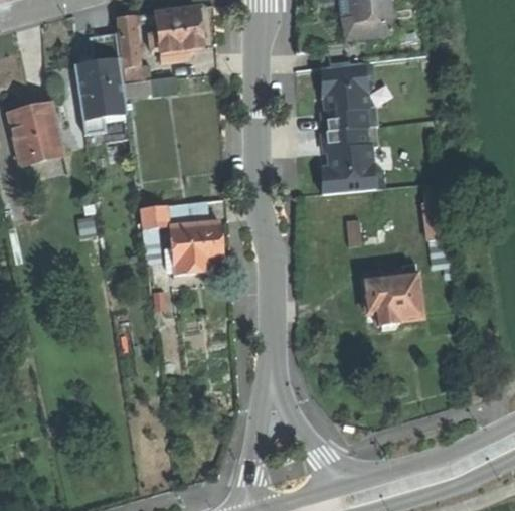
[(339,0),(339,1),(341,22),(344,22),(344,24),(390,19),(388,0),(339,0)]
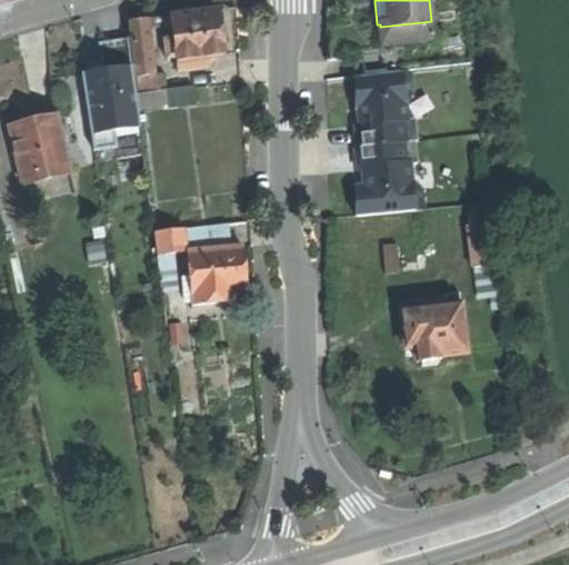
[(216,8),(170,15),(173,37),(176,57),(177,60),(203,56),(223,52),(220,32),(216,8)]
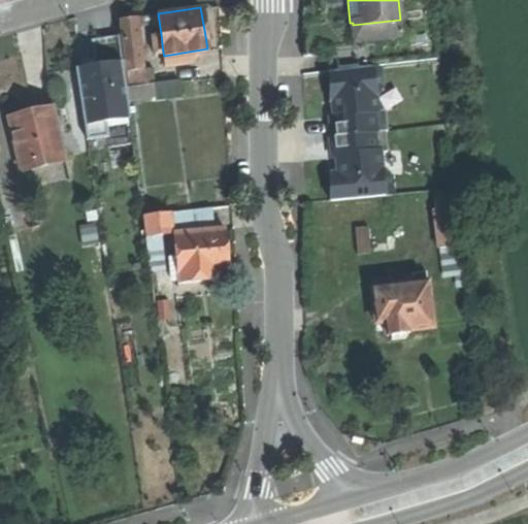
[(144,15),(136,17),(137,26),(145,25),(144,15)]
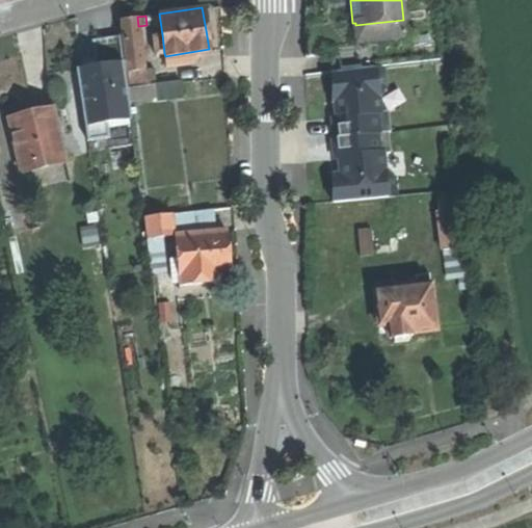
[(137,17),(122,19),(128,70),(143,68),(138,26),(137,17)]
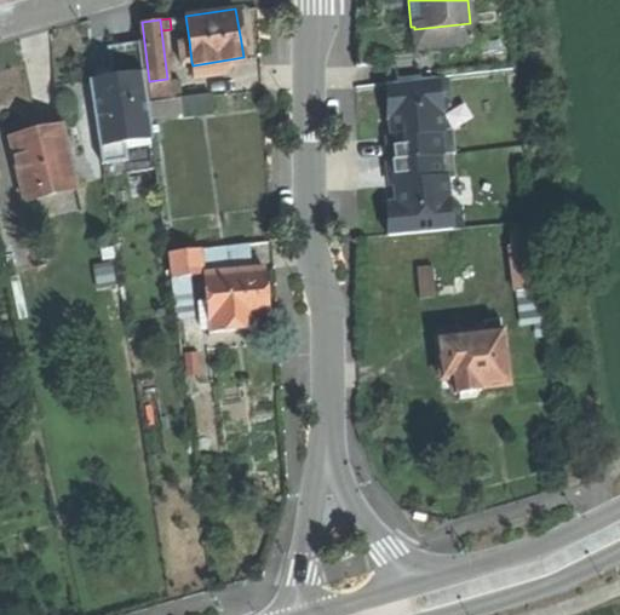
[(470,23),(414,29),(417,50),(472,42),(470,23)]
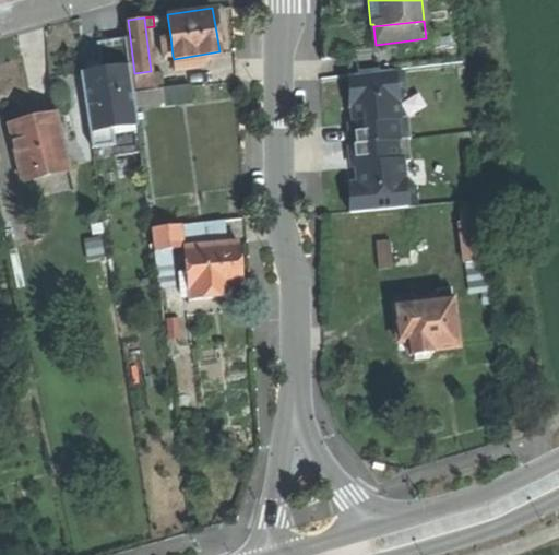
[(79,71),(91,146),(115,142),(114,126),(138,122),(127,35),(107,38),(96,39),(100,68),(79,71)]
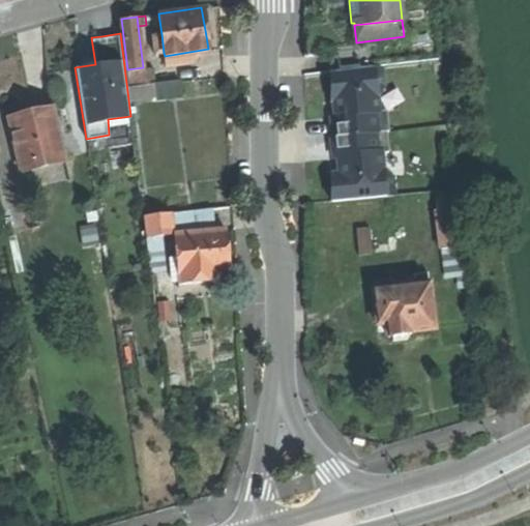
[(162,34),(152,36),(154,54),(164,53),(162,34)]
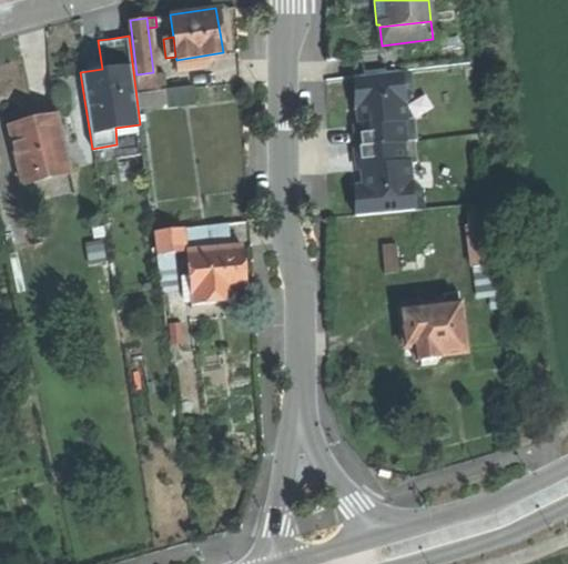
[(354,54),(356,74),(396,70),(394,50),(354,54)]
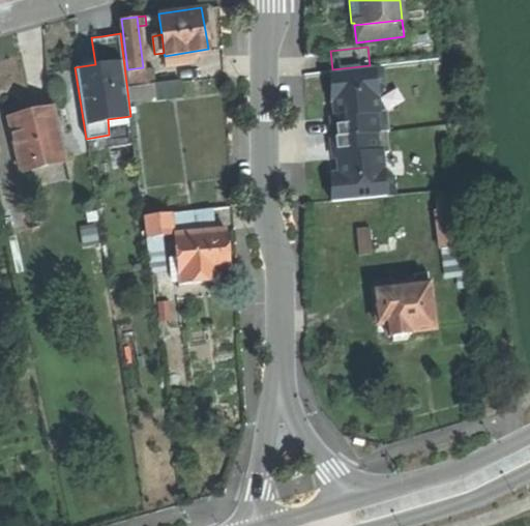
[(189,52),(165,56),(166,66),(192,62),(189,52)]
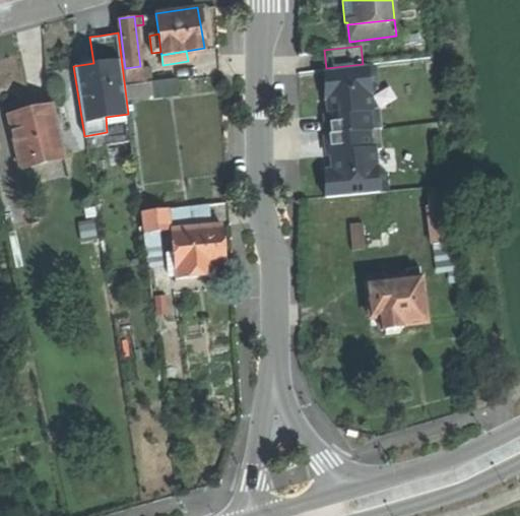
[(326,113),(328,132),(380,127),(382,126),(380,107),(372,108),(370,91),(377,83),(375,63),(363,64),(326,68),(325,97),(328,95),(329,105),(329,112),(326,113)]
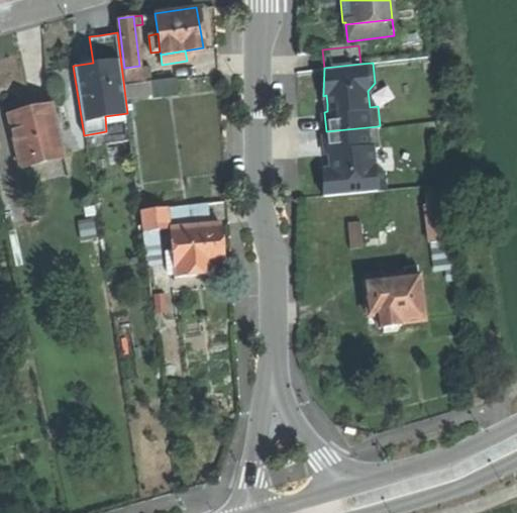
[(139,66),(124,68),(126,84),(146,81),(144,65),(139,66)]
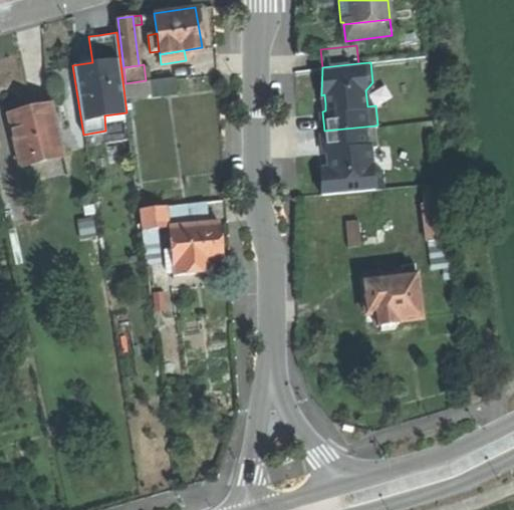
[(28,107),(8,112),(20,164),(42,159),(41,154),(61,149),(50,102),(28,107)]
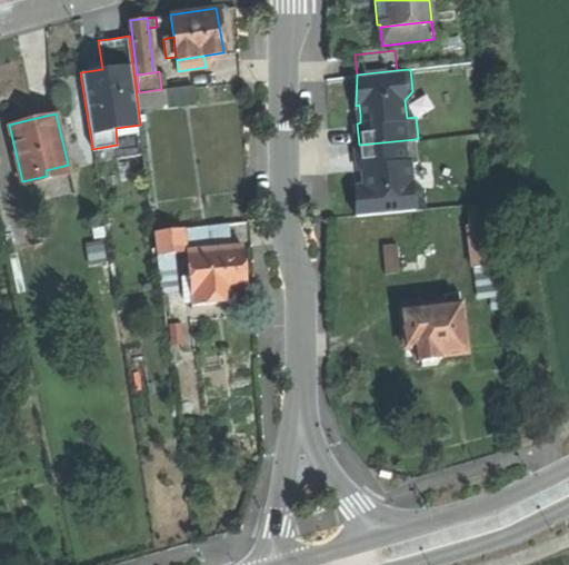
[(116,128),(117,145),(92,149),(95,159),(145,151),(140,125),(116,128)]
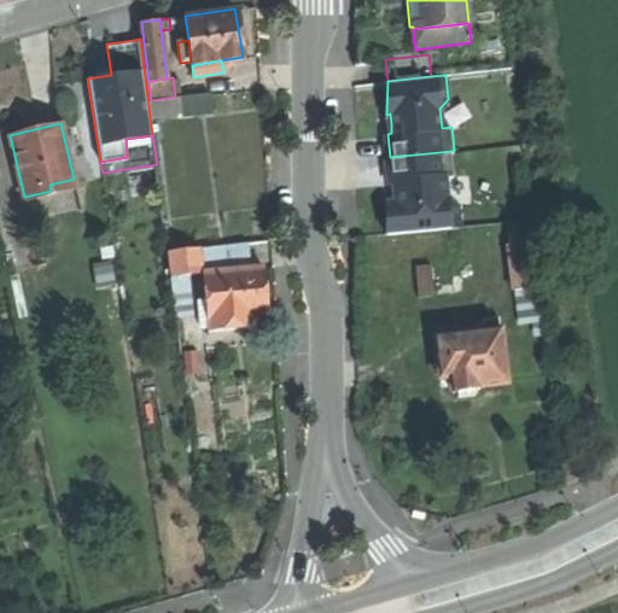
[(454,174),(452,151),(390,157),(388,158),(390,181),(395,181),(396,190),(397,200),(388,200),(388,232),(460,225),(458,202),(447,194),(444,175),(454,174)]
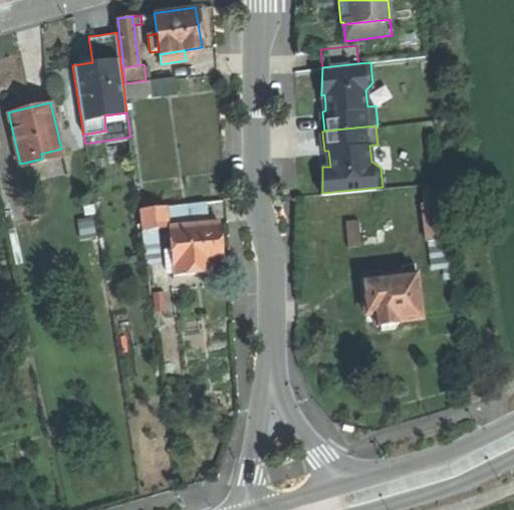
[(41,154),(42,159),(62,154),(61,149),(41,154)]
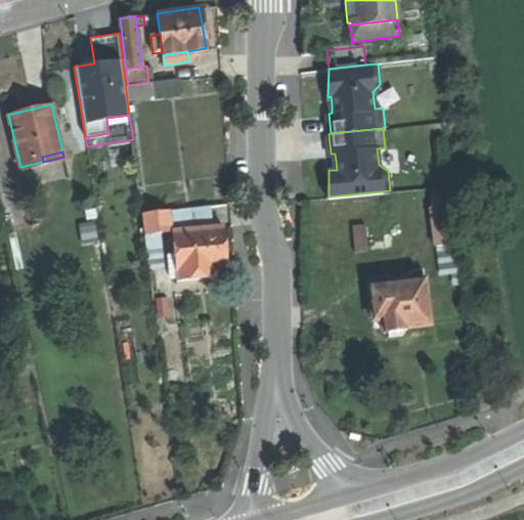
[(208,204),(190,206),(191,228),(210,226),(208,204)]
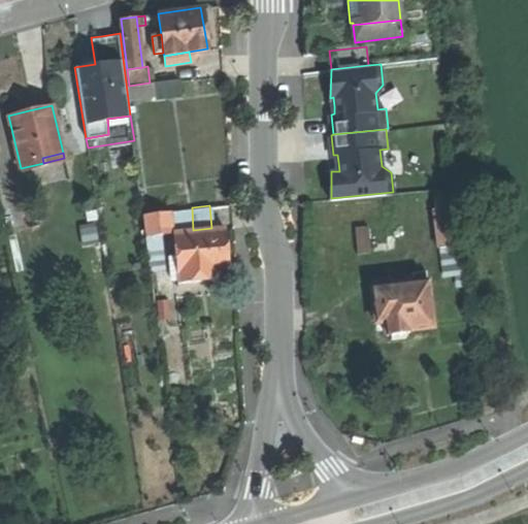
[(456,206),(436,208),(440,248),(461,246),(456,206)]
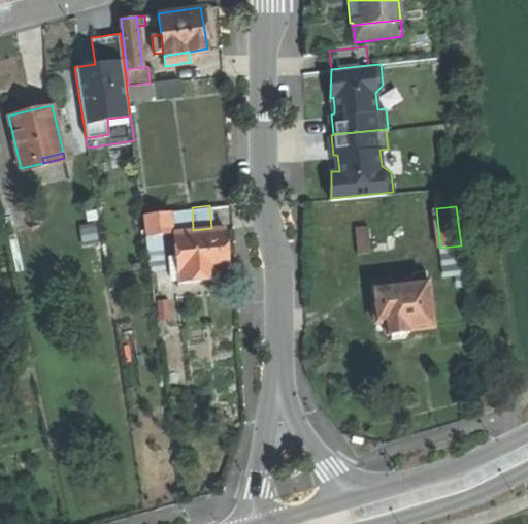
[(192,207),(145,213),(149,233),(173,230),(173,231),(193,230),(192,207)]
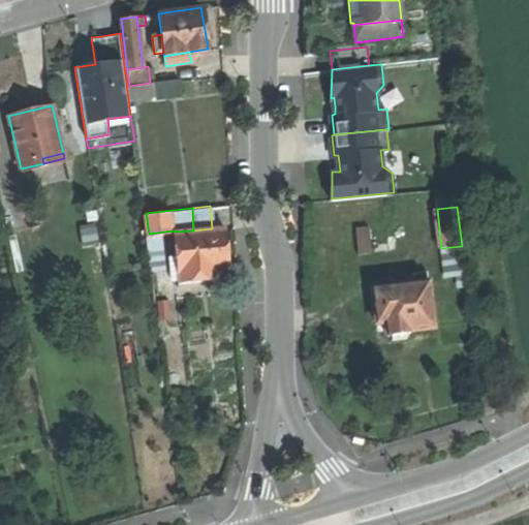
[(225,227),(212,228),(193,230),(174,232),(176,254),(178,273),(178,282),(219,278),(219,270),(229,269),(227,252),(225,227)]
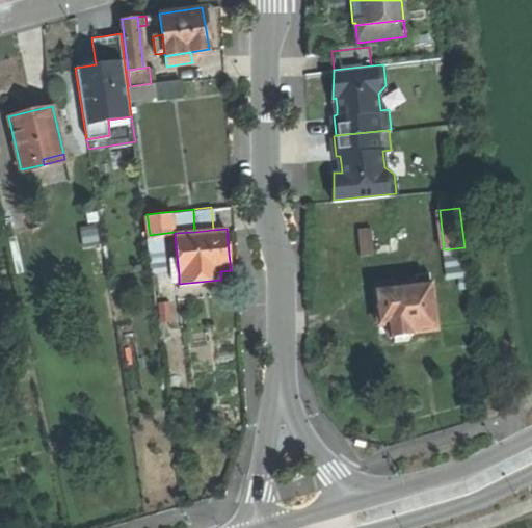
[(177,256),(169,257),(170,274),(179,274),(177,256)]
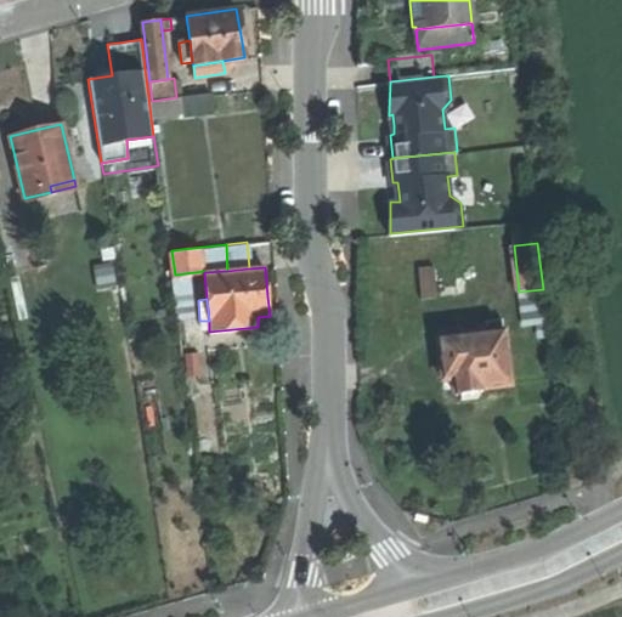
[(503,320),(487,321),(488,333),(440,339),(442,357),(445,380),(456,379),(457,395),(463,394),(463,398),(478,397),(478,392),(484,391),(482,389),(512,385),(503,320)]
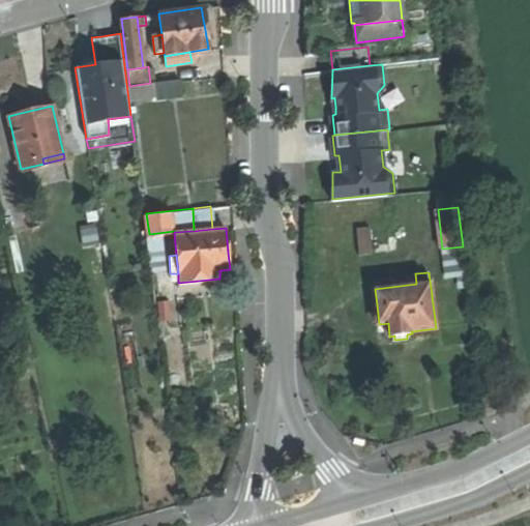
[(169,300),(160,301),(162,319),(171,318),(169,300)]
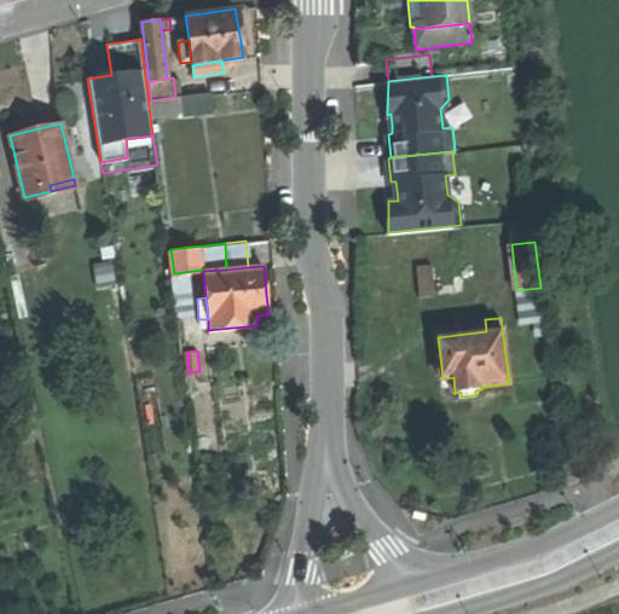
[(347,537),(343,525),(336,525),(331,528),(335,540),(347,537)]
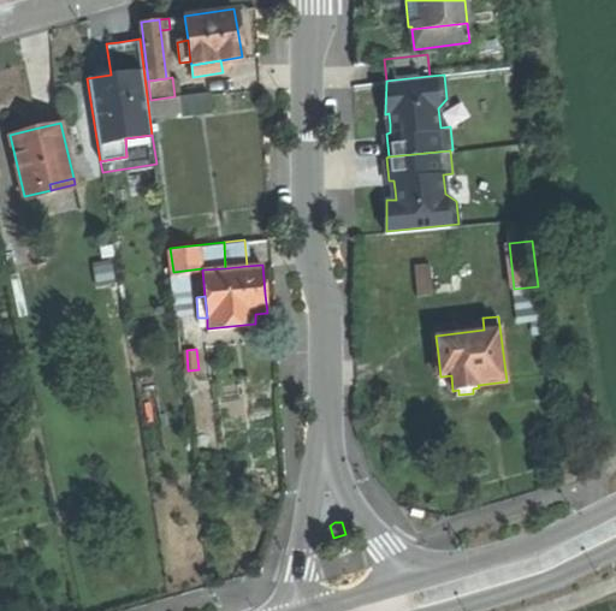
All buildings are outlined.
